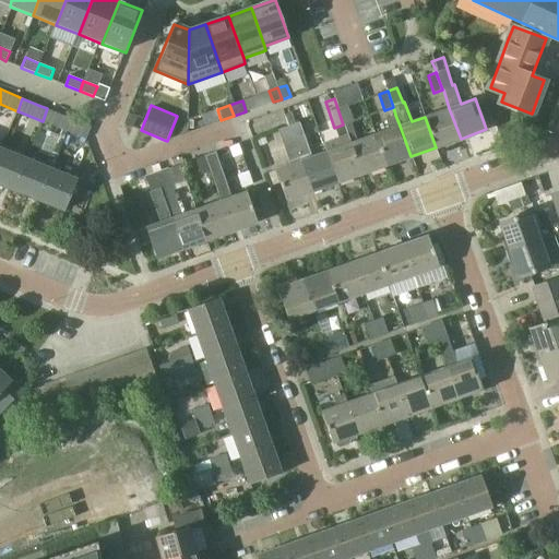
[(339,108),(337,108),(343,125),(346,133),(349,143),(358,141),(352,125),(353,121),(347,105),(345,106),(339,108)]
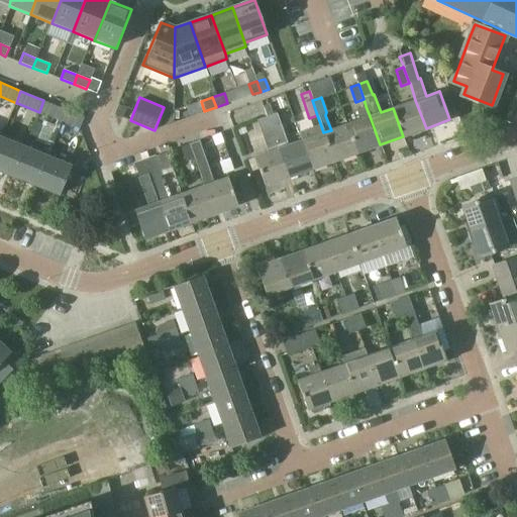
[(43,100),(39,112),(62,121),(65,109),(62,107),(43,100)]
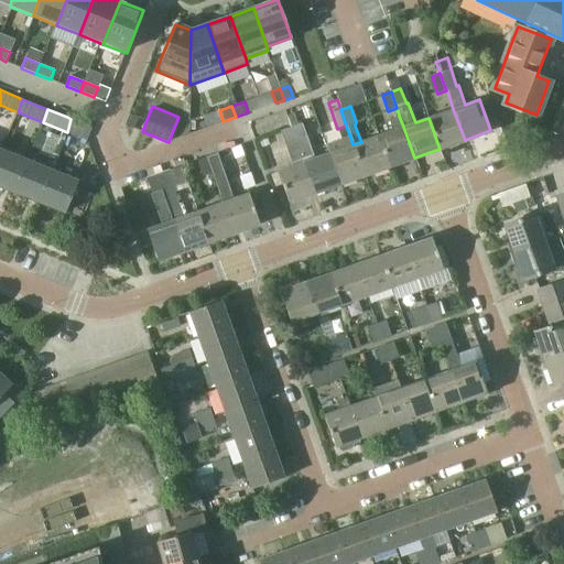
[(453,109),(429,118),(440,149),(465,140),(453,109)]
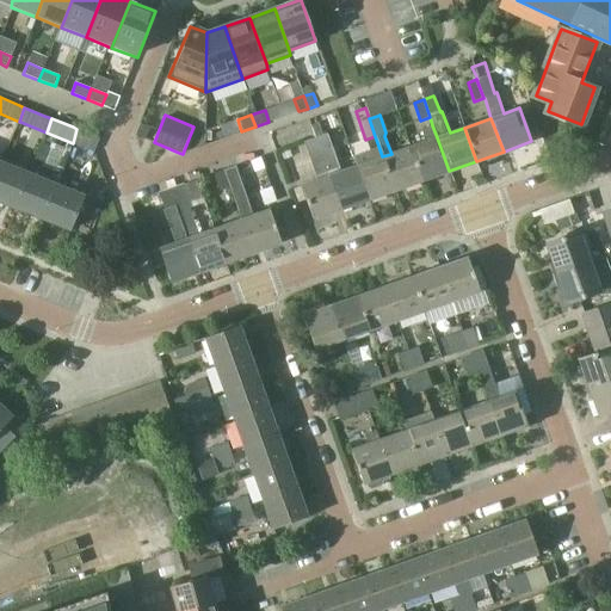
[(141,123),(136,135),(144,139),(149,127),(141,123)]
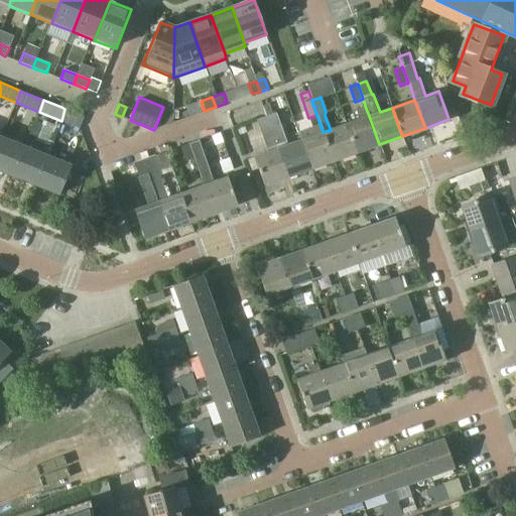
[(360,119),(346,124),(356,152),(379,144),(369,116),(365,106),(356,110),(360,119)]
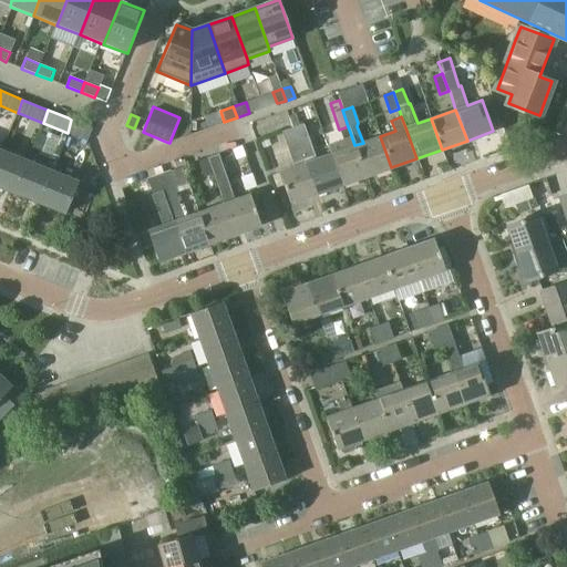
[(71,120),(68,133),(83,140),(86,141),(88,142),(89,138),(93,129),(73,121),(71,120)]
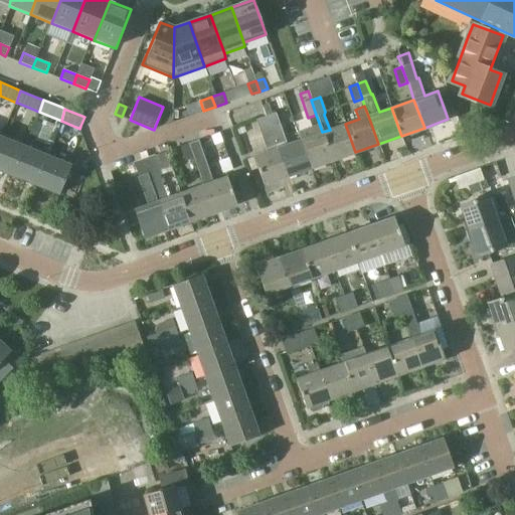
[(276,113),(266,117),(287,176),(289,175),(310,168),(300,140),(289,144),(288,144),(276,113)]
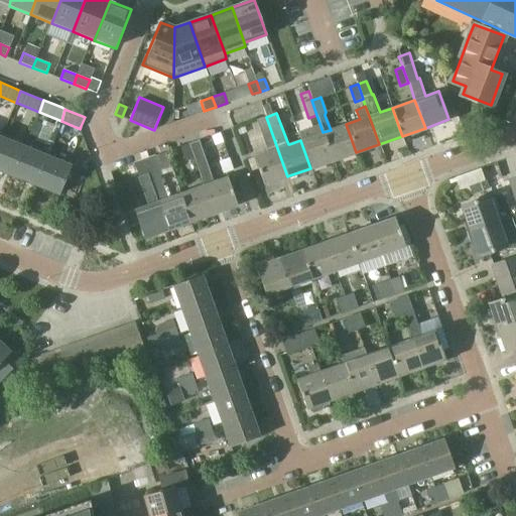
[(267,152),(254,156),(264,184),(287,176),(266,117),(256,120),(267,152)]
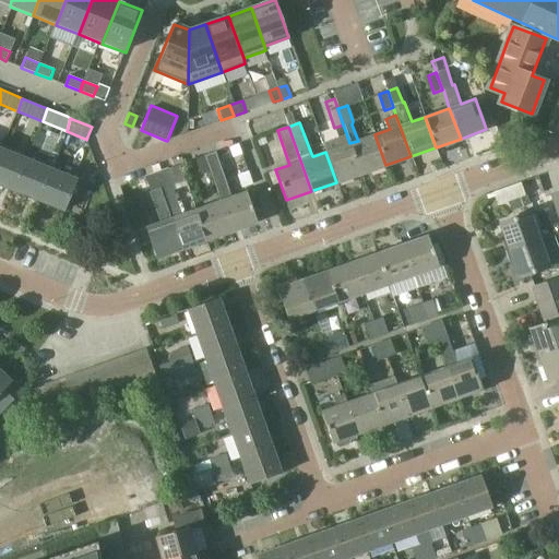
[(31,146),(42,151),(48,133),(37,130),(31,146)]
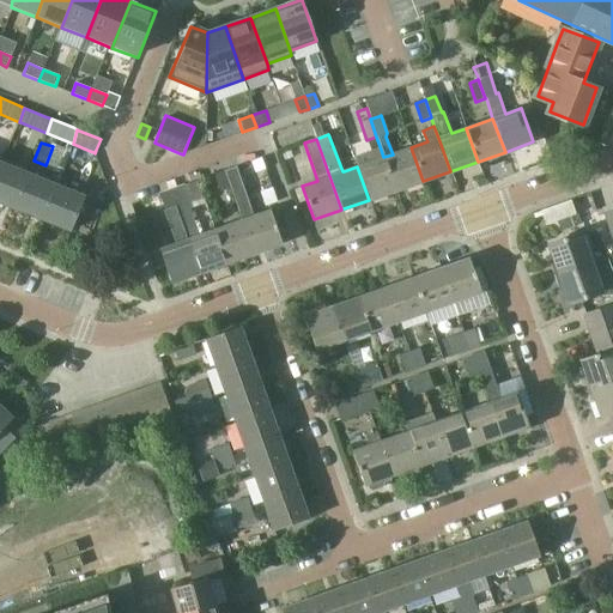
[(371,162),(357,167),(369,200),(395,190),(383,157),(380,146),(368,151),(371,162)]
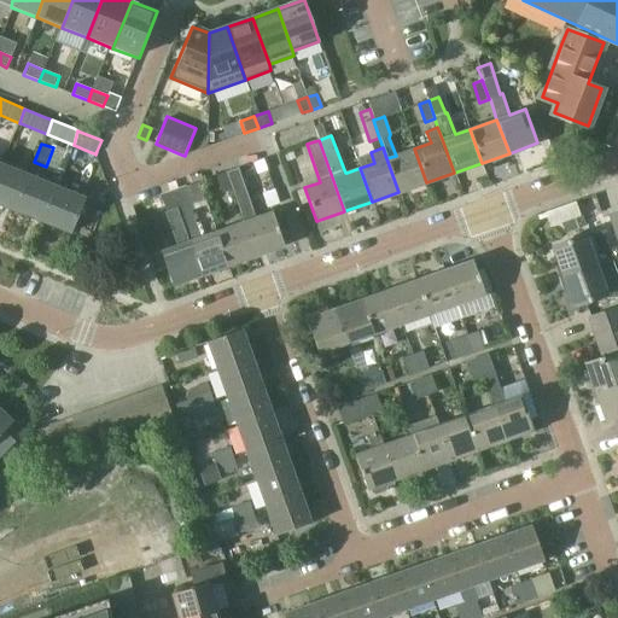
[(396,156),(386,158),(398,192),(426,182),(414,149),(396,156)]
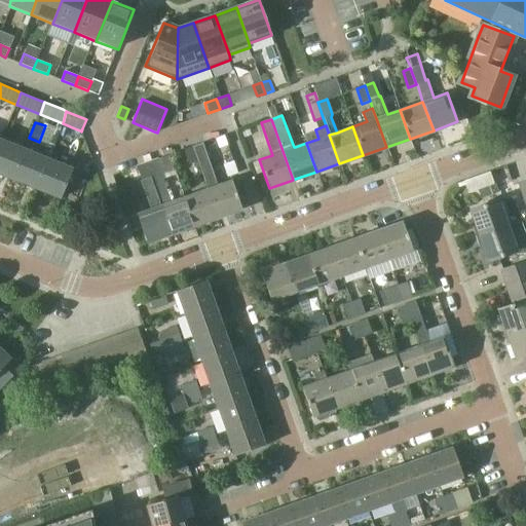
[(0,173),(16,180),(27,151),(5,142),(0,155),(0,173)]
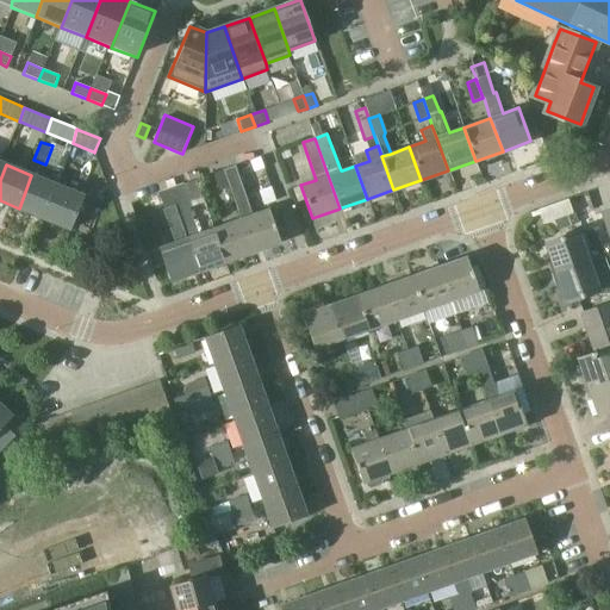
[(248,206),(237,179),(234,166),(223,169),(228,182),(240,219),(251,251),(280,242),(268,209),(253,215),(249,205),(248,206)]
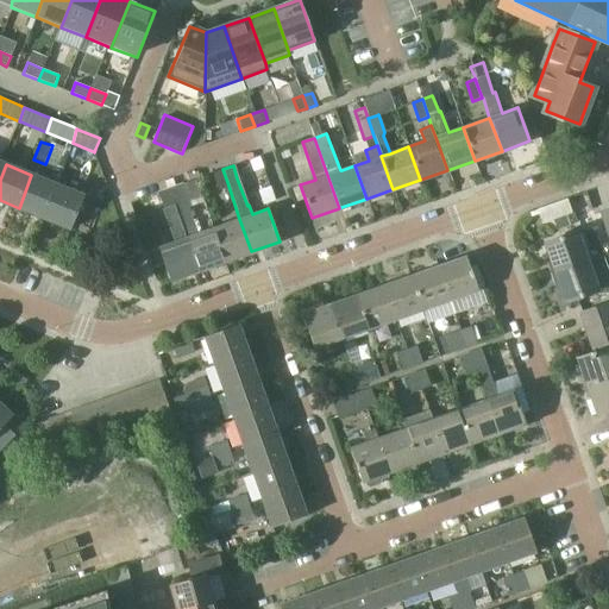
[(218,186),(227,182),(223,169),(213,173),(218,186)]
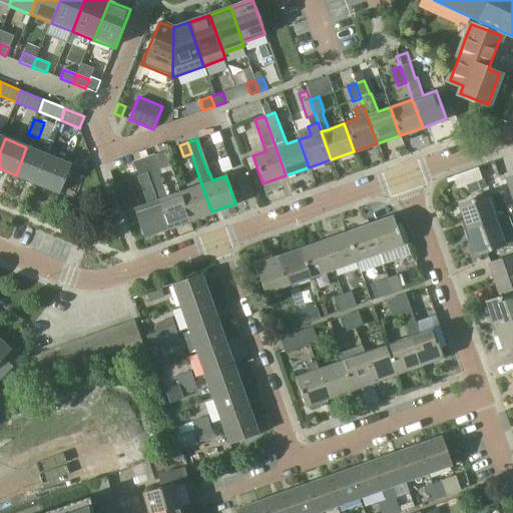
[(38,183),(48,156),(26,147),(16,175),(38,183)]
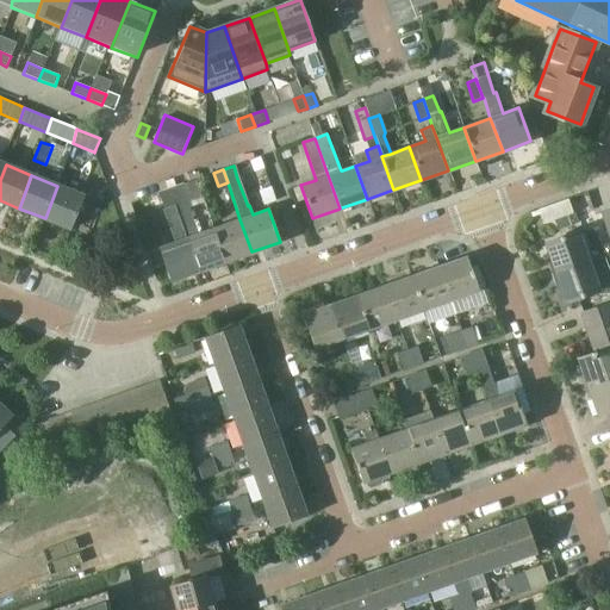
[(224,261),(212,229),(199,234),(190,209),(192,206),(184,184),(168,190),(198,271),(224,261)]
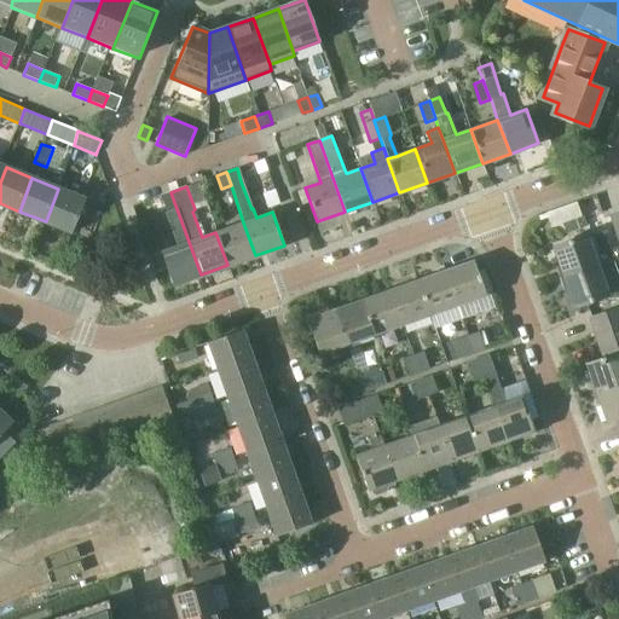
[(58,189),(46,221),(71,232),(85,198),(58,189)]
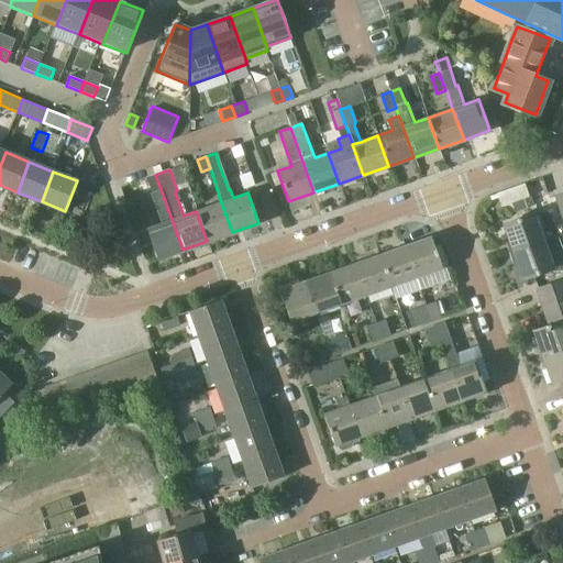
[(240,176),(245,189),(254,186),(250,173),(240,176)]
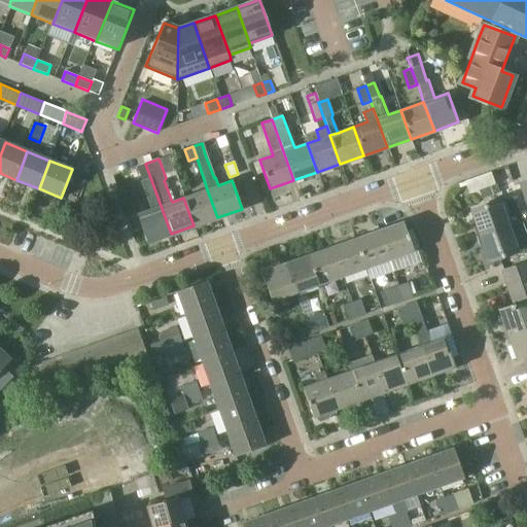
[(135,168),(150,209),(137,214),(147,242),(171,234),(145,164),(135,168)]
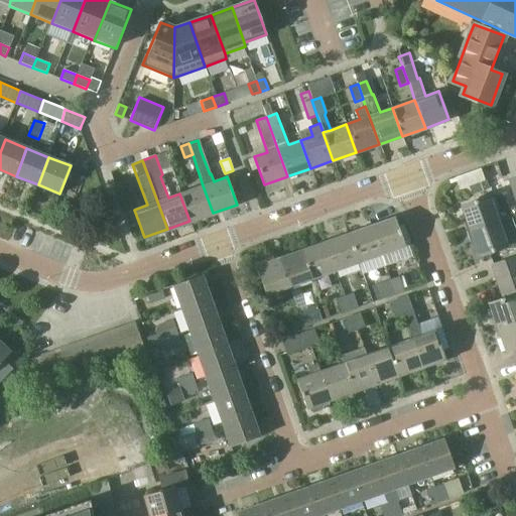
[(476,184),(503,176),(498,160),(459,171),(466,198),(479,195),(476,184)]
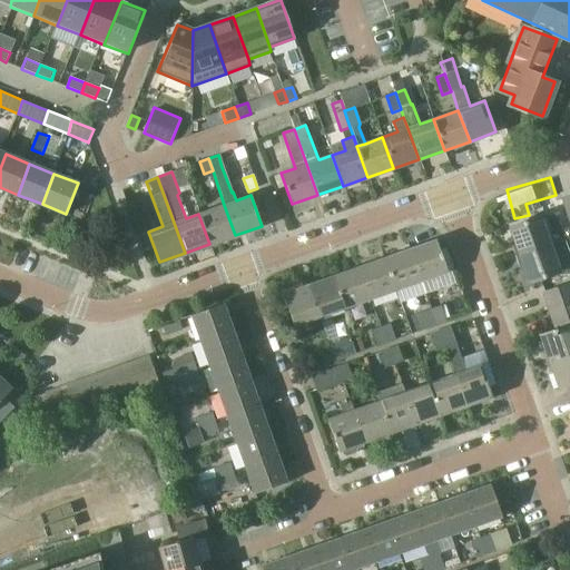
[(539,215),(508,227),(518,256),(550,245),(551,247),(566,241),(564,239),(569,237),(569,194),(561,198),(569,222),(569,226),(561,229),(558,220),(544,214),(539,215)]
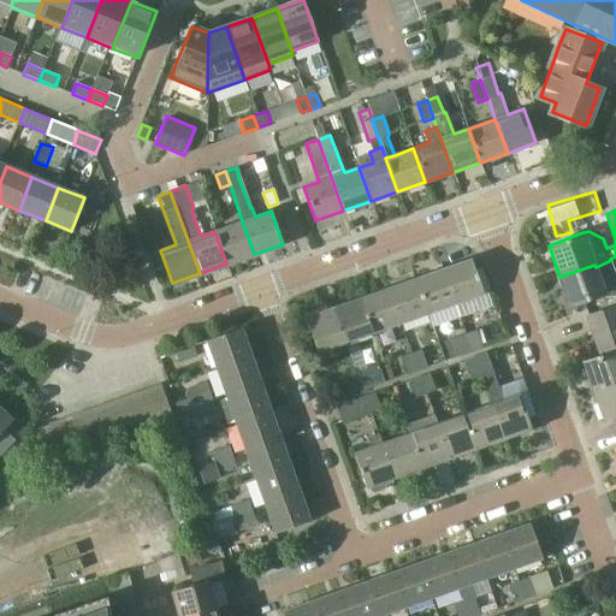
[(214,231),(226,264),(254,254),(242,221),(214,231)]
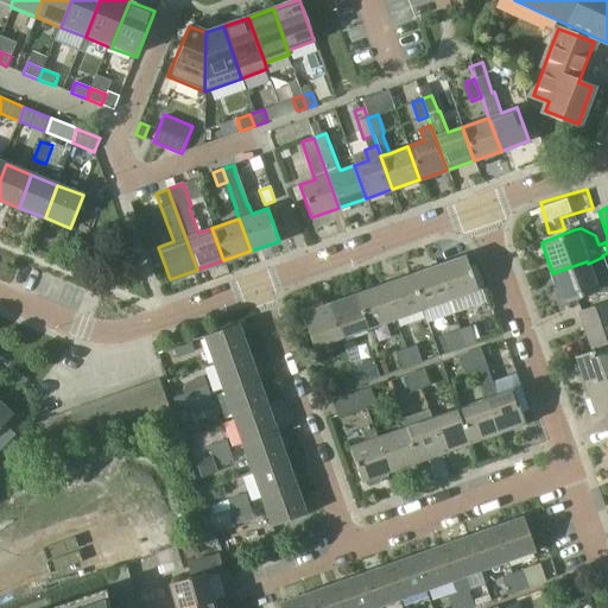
[(437,266),(449,299),(476,290),(464,257),(437,266)]
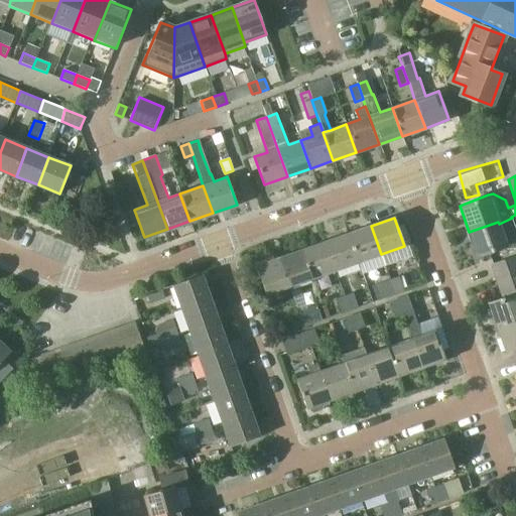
[(498,222),(469,232),(478,255),(506,245),(499,224),(498,222)]
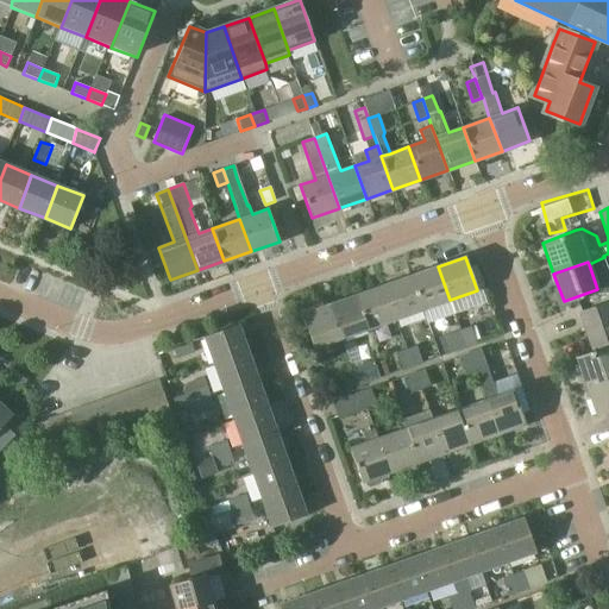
[(424,309),(450,300),(438,267),(412,276),(424,309)]
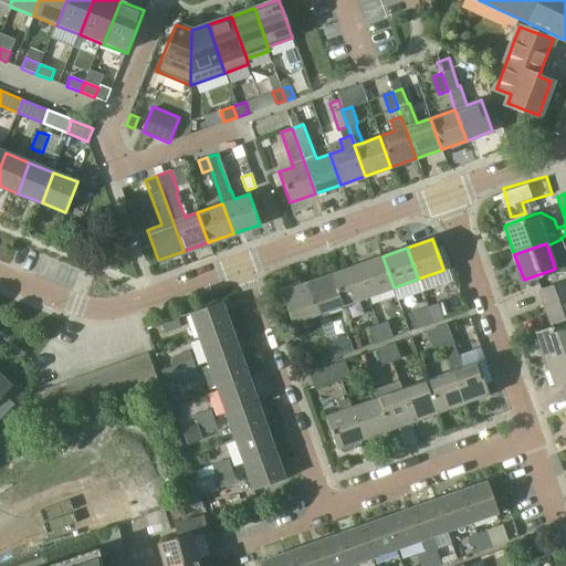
[(368,296),(394,287),(383,257),(357,265),(368,296)]
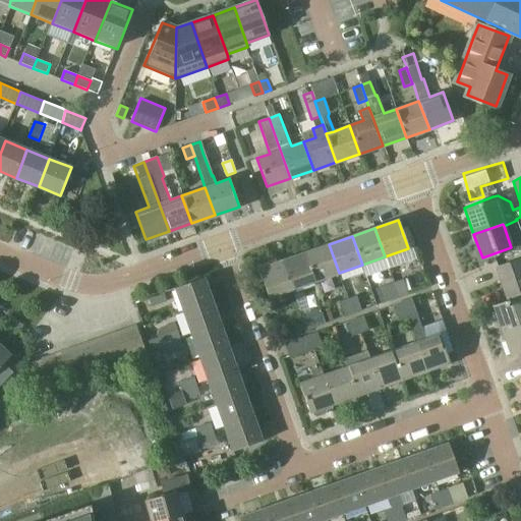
[(315,281),(339,273),(329,244),(305,252),(315,281)]
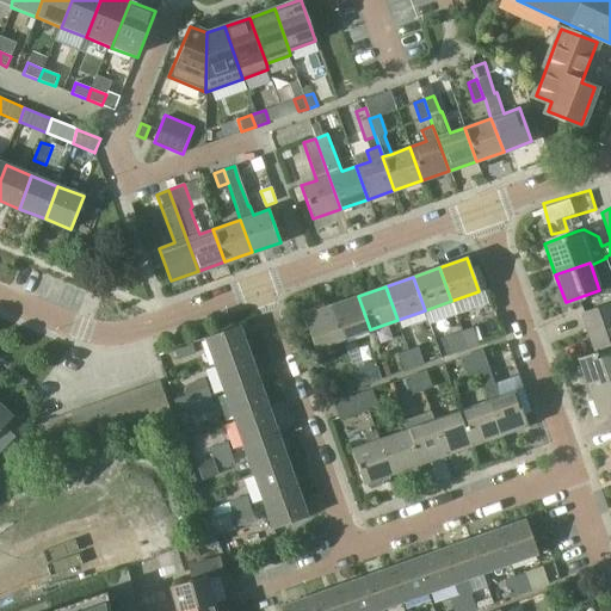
[(344,338),(370,329),(358,296),(332,304),(344,338)]
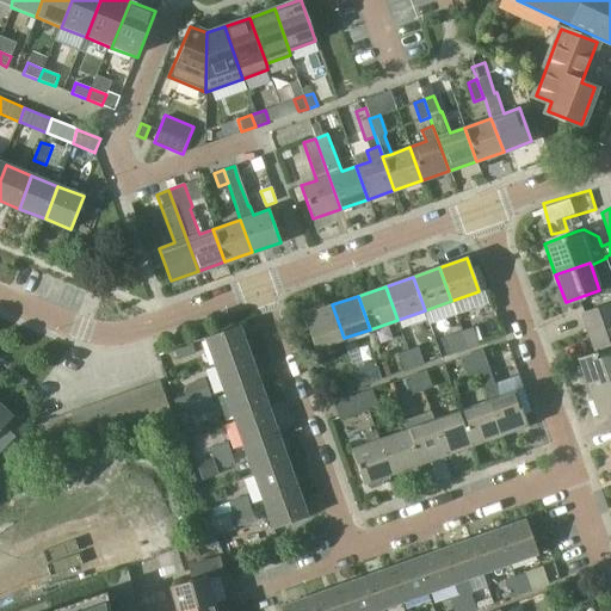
[(588,333),(610,325),(610,303),(581,315),(588,333)]
